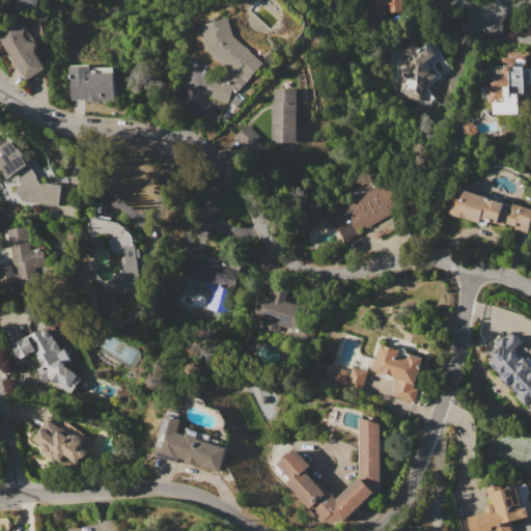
[(38,8),(40,0),(16,0),(16,1),(38,8)]
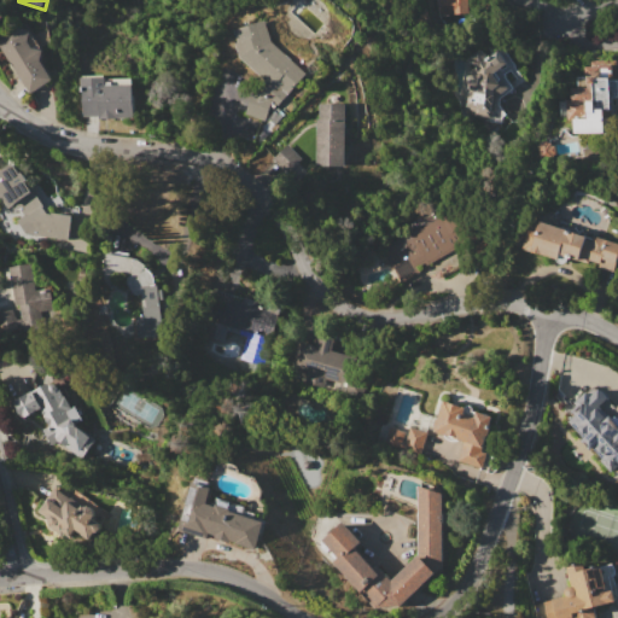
[(466,0),(435,0),(436,15),(467,13),(466,0)]
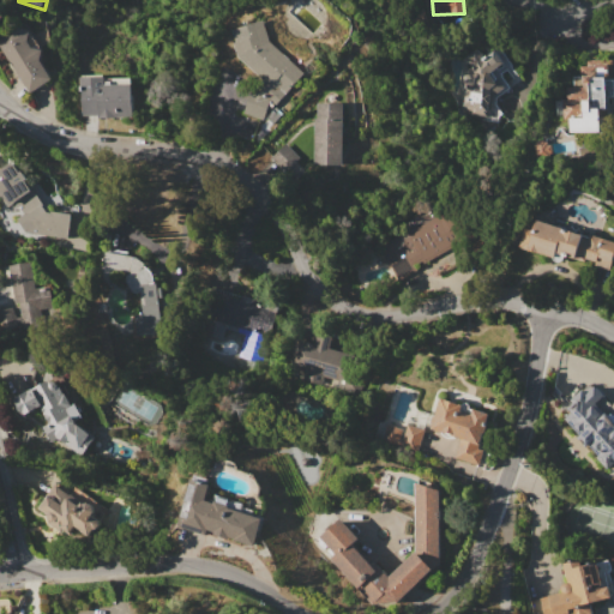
[(265,119),(264,120),(242,113),(248,95),(257,97),(269,84),(251,68),(238,56),(229,28),(263,17),(271,41),(306,72),(265,119)]
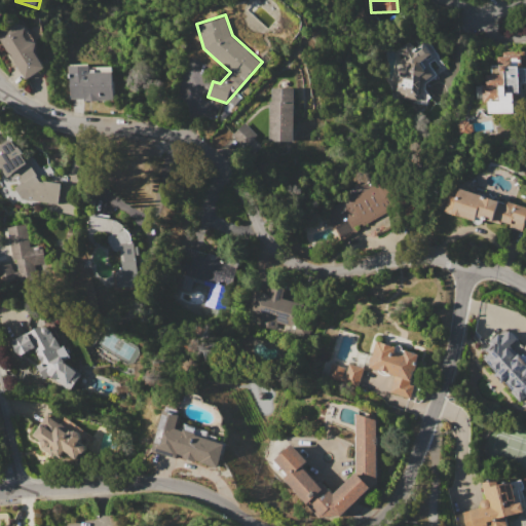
[(44,67),(29,40),(28,41),(16,21),(0,30),(0,40),(22,79),(44,67)]
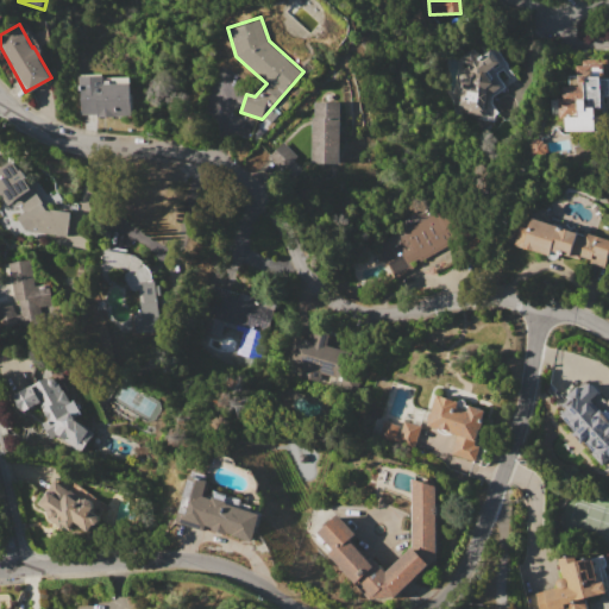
[(515,77),(507,67),(508,64),(494,45),(483,52),(485,55),(484,56),(482,55),(481,55),(473,48),(459,58),(473,75),(470,77),(470,82),(458,81),(454,110),(465,111),(465,113),(476,115),(476,118),(493,120),(493,114),(496,112),(490,104),(491,96),(504,87),(504,86),(515,77)]
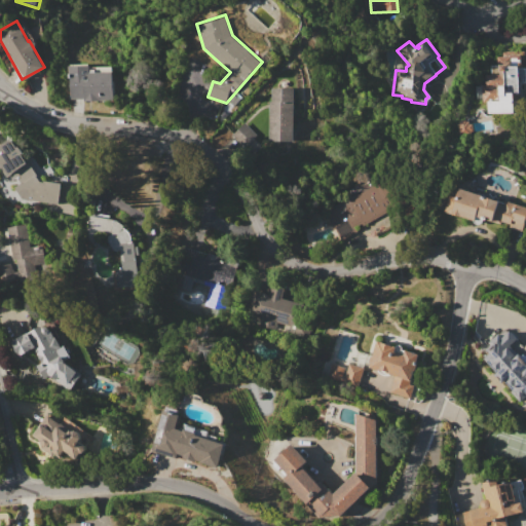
[(487,113),(487,102),(477,103),(476,85),(487,84),(486,74),(492,74),(491,65),(498,65),(497,57),(509,57),(509,58),(518,58),(518,66),(519,66),(519,68),(525,67),(525,82),(520,82),(520,94),(514,94),(515,112),(487,113)]
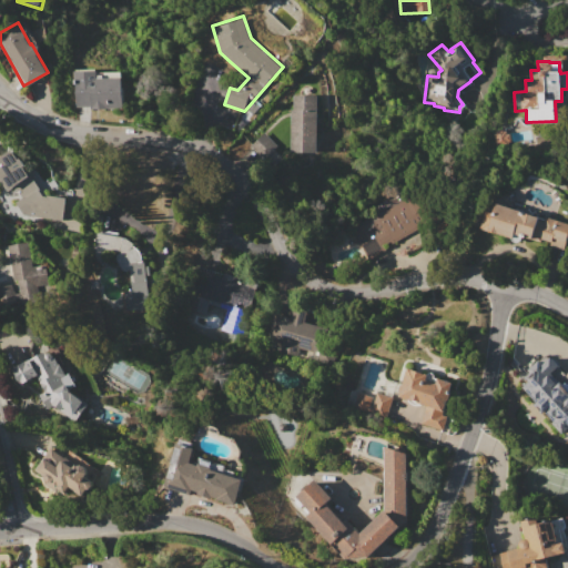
[(75,69),(97,69),(97,72),(122,71),(123,108),(90,109),(90,105),(75,107),(75,83),(73,83),(73,71),(75,71),(75,69)]
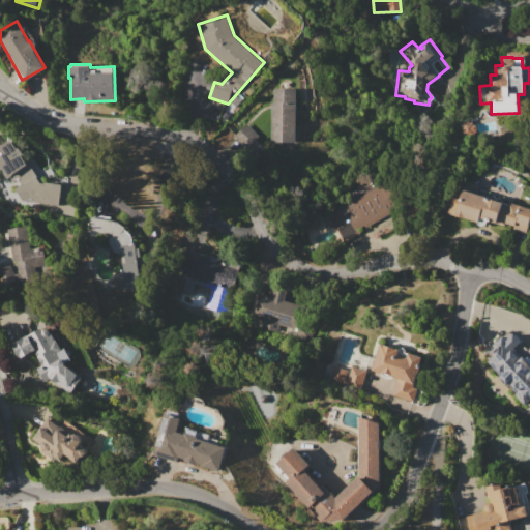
[(273,88),(296,88),(296,143),(272,143),(272,101),(273,101),(273,88)]
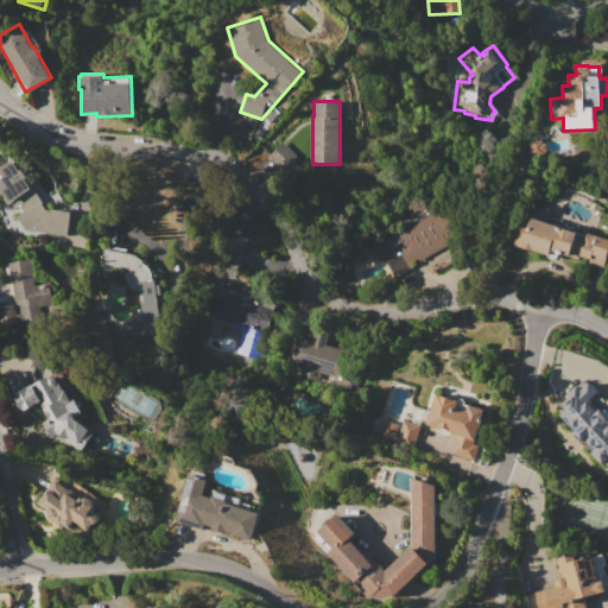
[(283,170),(297,154),(282,141),(267,156),(283,170)]
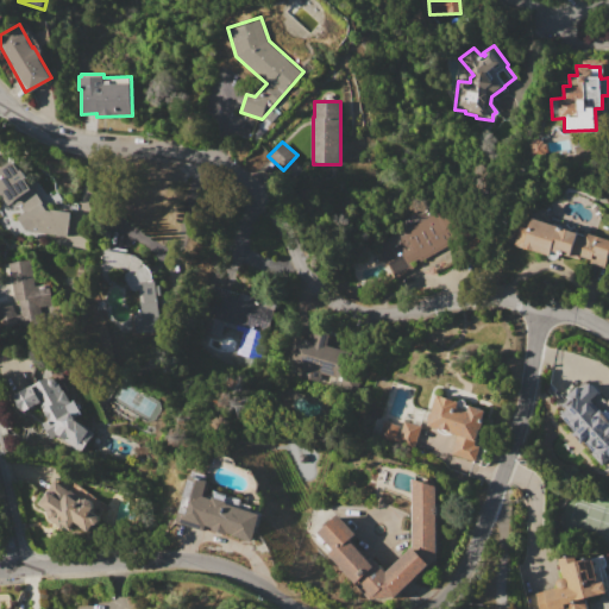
[(27,230),(18,217),(25,211),(17,200),(10,205),(0,192),(0,174),(14,164),(30,186),(31,184),(44,203),(43,205),(46,209),(50,211),(50,209),(70,212),(68,236),(27,231),(27,230)]
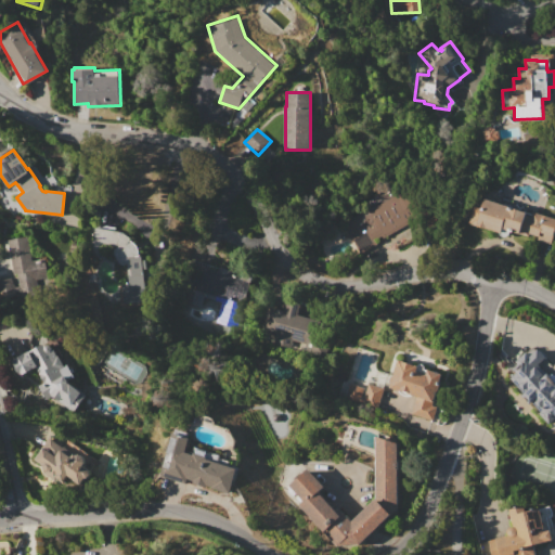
[(409,185),(426,215),(392,233),(389,228),(365,242),(359,231),(346,237),(341,230),(374,210),(372,207),(409,185)]
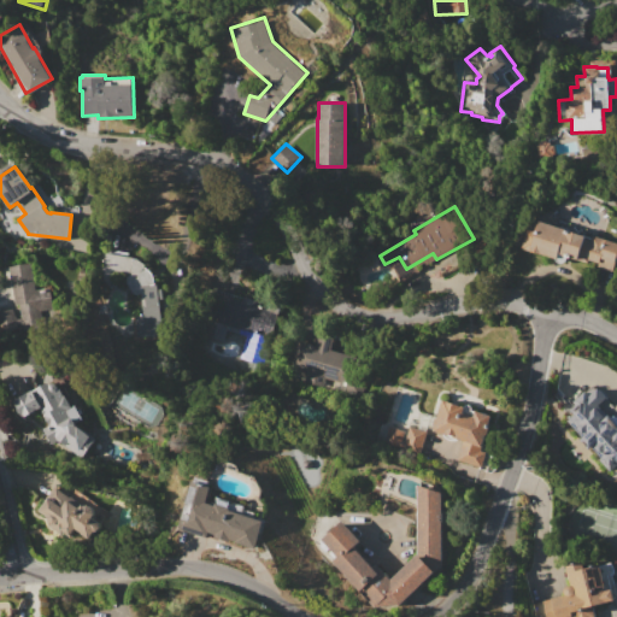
[(540,219),(585,236),(585,238),(592,239),(593,235),(616,242),(616,257),(613,270),(559,253),(557,259),(552,257),(551,259),(527,252),(527,250),(522,247),(528,228),(534,230),(538,229),(540,219)]
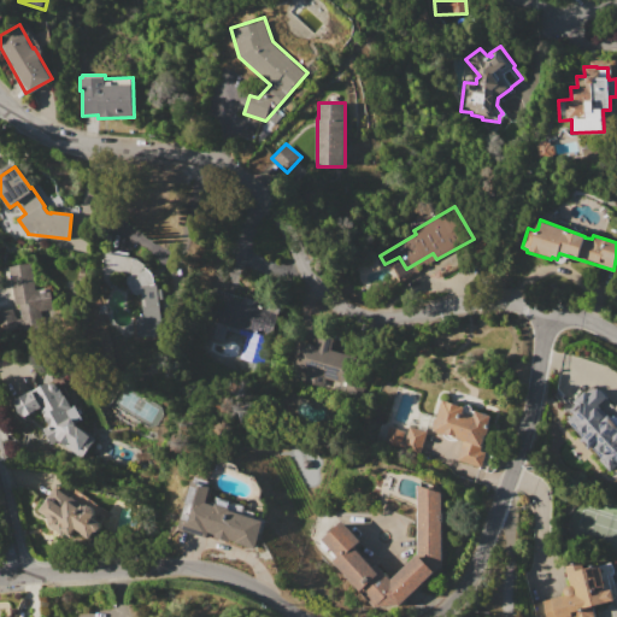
[(111,289),(100,287),(106,252),(136,258),(146,265),(145,266),(151,271),(154,277),(156,283),(158,283),(158,289),(163,289),(164,301),(159,301),(162,325),(154,327),(151,334),(144,333),(140,329),(139,325),(135,325),(135,316),(144,315),(141,294),(137,295),(133,294),(130,291),(127,282),(128,275),(130,275),(130,274),(113,271),(111,289)]
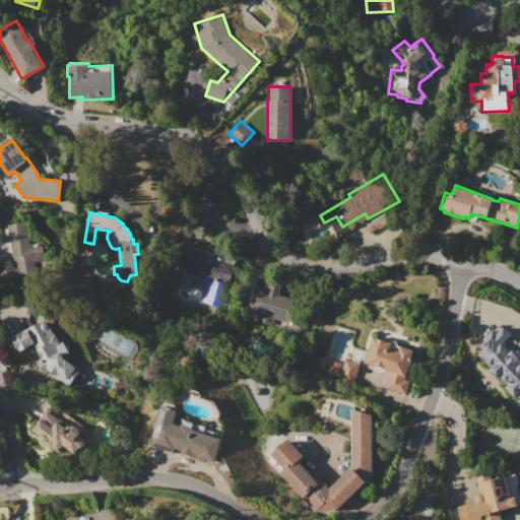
[(37,275),(19,278),(18,276),(14,276),(13,269),(18,268),(16,256),(13,256),(8,224),(27,221),(31,244),(43,242),(46,260),(35,262),(37,275)]
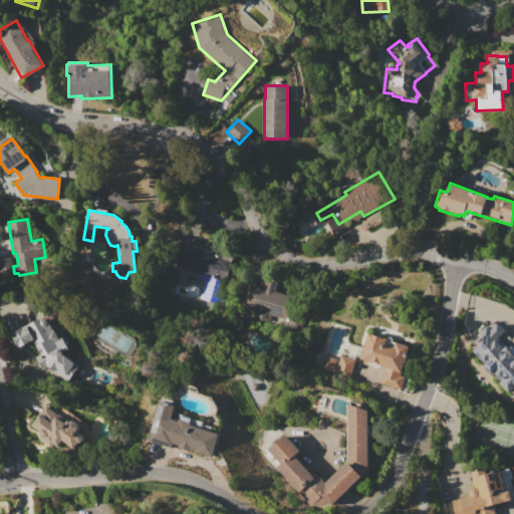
[(184,247),(200,251),(201,248),(202,248),(202,247),(214,250),(213,252),(233,257),(219,305),(197,298),(203,280),(177,272),(184,247)]
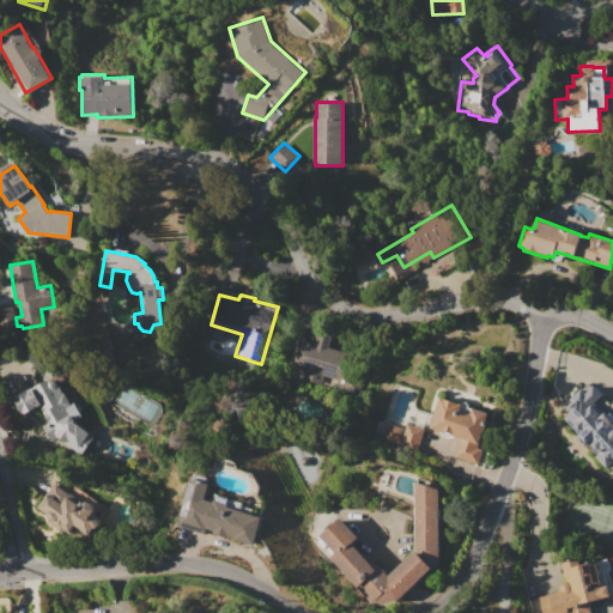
[(347,353),(339,380),(320,375),(319,378),(303,374),(304,370),(290,365),(297,338),(313,343),(316,331),(332,335),(328,347),(347,353)]
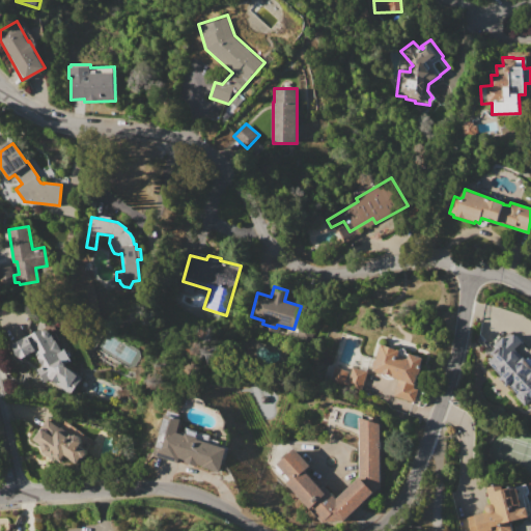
[(49,379),(44,382),(36,368),(42,365),(33,351),(19,359),(10,344),(45,327),(52,341),(55,340),(61,351),(58,352),(64,364),(82,378),(70,394),(49,379)]
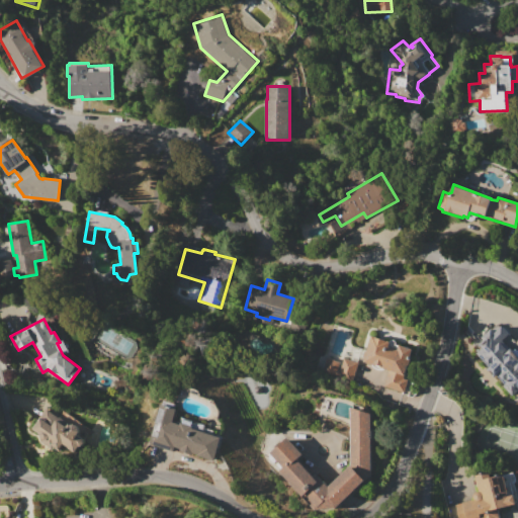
[(478,344),(493,333),(500,342),(505,338),(517,355),(517,380),(509,387),(478,344)]
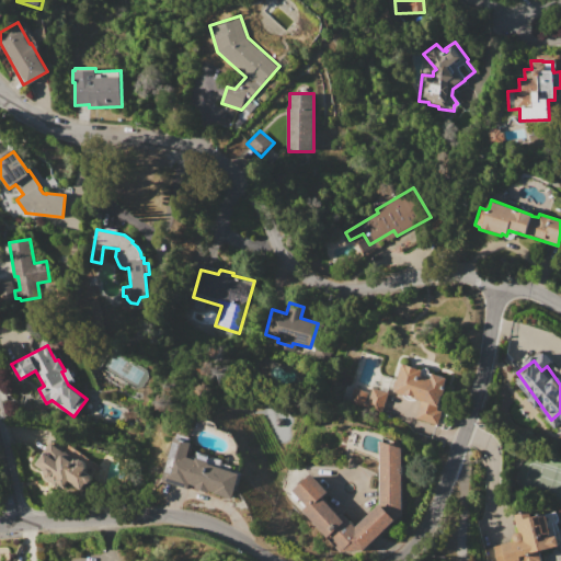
[(403,364),(423,370),(422,375),(432,378),(433,373),(447,377),(445,385),(447,385),(444,396),(442,396),(438,410),(443,411),(438,424),(416,418),(421,401),(395,392),(403,364)]
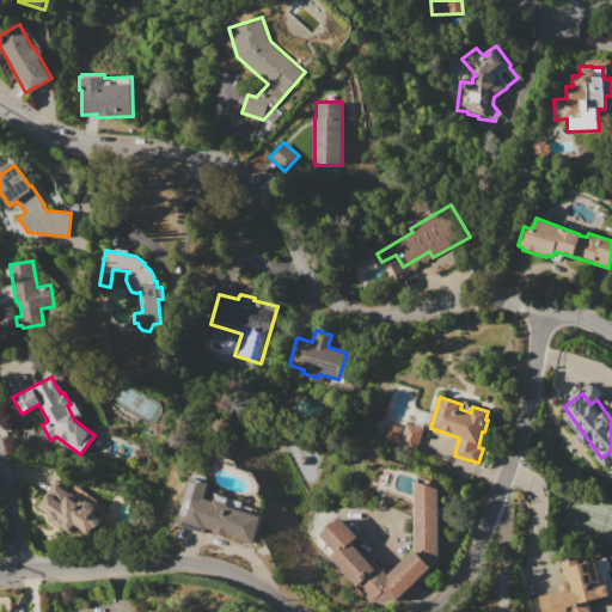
[(423,428),(416,452),(379,441),(385,422),(401,427),(398,436),(402,438),(405,423),(423,428)]
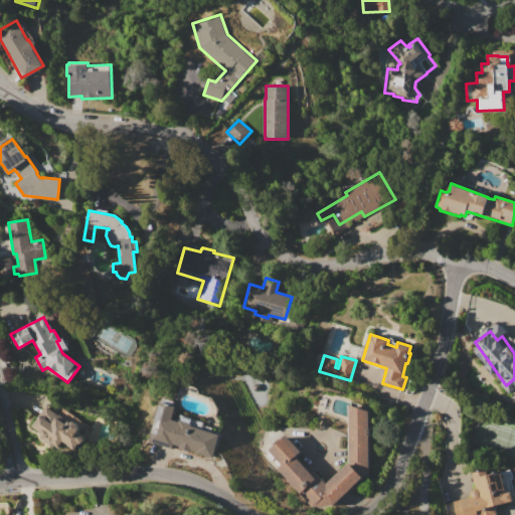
[(149,441),(162,401),(177,406),(173,419),(221,435),(213,460),(174,448),(173,449),(149,441)]
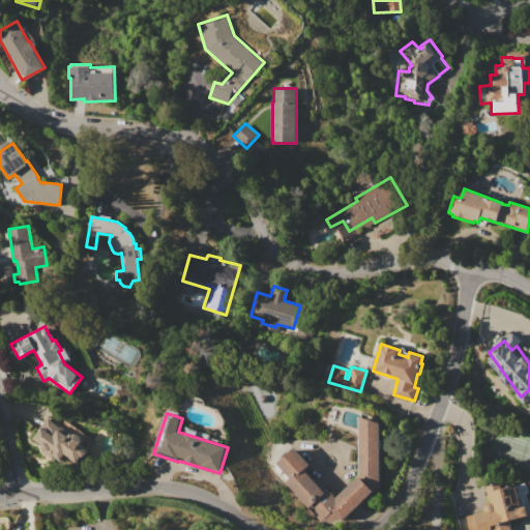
[(48,415),(75,434),(77,434),(81,437),(82,440),(79,444),(86,448),(86,454),(84,458),(81,458),(76,465),(64,457),(61,461),(55,457),(53,461),(42,453),(43,451),(41,449),(41,447),(41,445),(31,438),(48,415)]
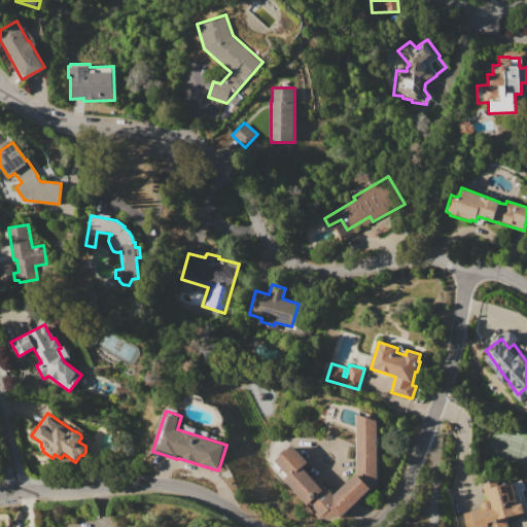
[(378,485),(366,494),(342,517),(320,518),(284,479),(288,476),(275,461),(293,444),(310,461),(304,466),(323,489),(326,486),(335,495),(357,473),(357,447),(357,414),(379,420),(378,485)]
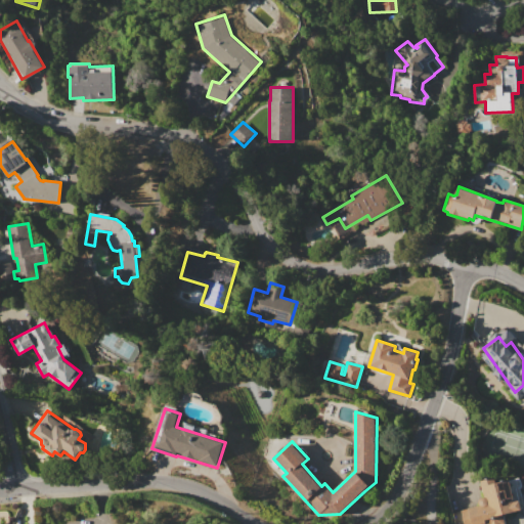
[(465,523),(462,510),(480,506),(478,498),(484,496),(480,481),(495,477),(496,482),(519,478),(520,479),(521,485),(520,488),(522,499),(523,506),(522,510),(515,511),(515,512),(505,514),(505,515),(504,515),(506,523),(505,523),(465,523)]
